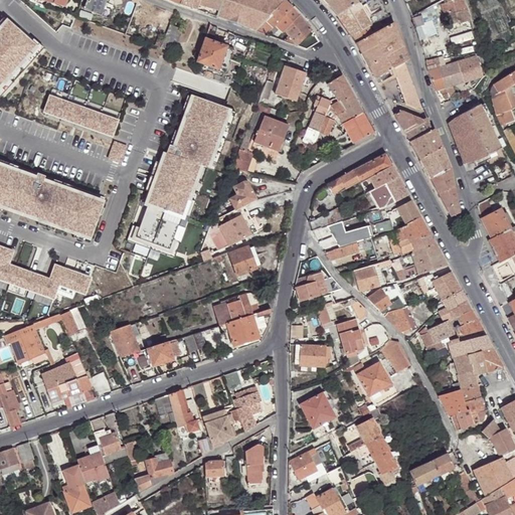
[(87,0),(83,9),(101,16),(107,0),(87,0)]
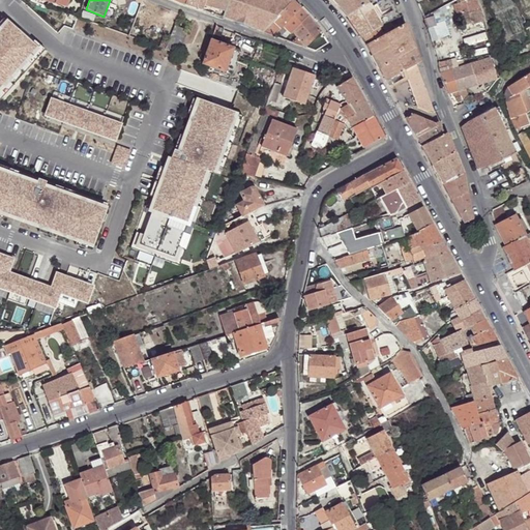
[(186,0),(185,4),(203,9),(205,0),(186,0)]
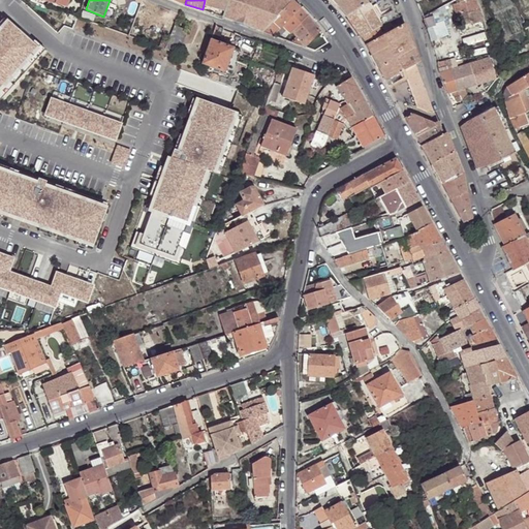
[(262,31),(273,21),(276,17),(273,16),(277,3),(274,3),(275,0),(274,0),(205,0),(203,9),(223,18),(262,31)]
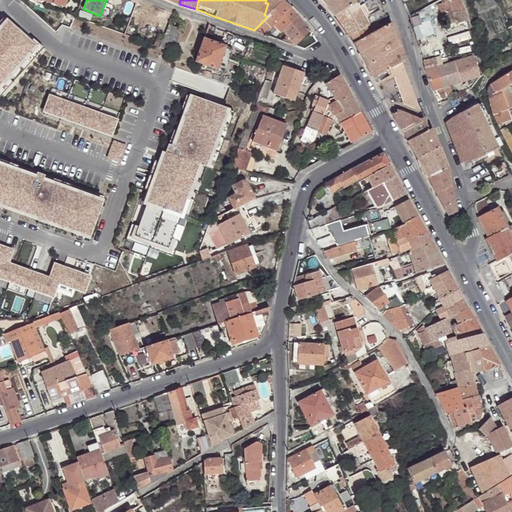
[(280,2),(274,0),(265,0),(266,0),(265,3),(268,3),(264,15),(267,16),(280,2)]
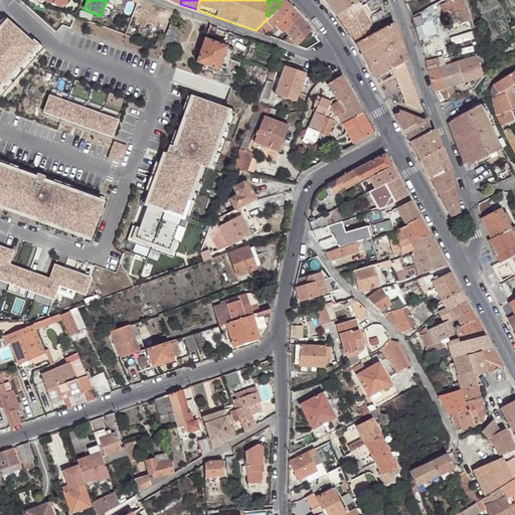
[(269,16),(266,20),(273,27),(275,24),(292,7),(284,0),(283,0),(282,2),(269,16)]
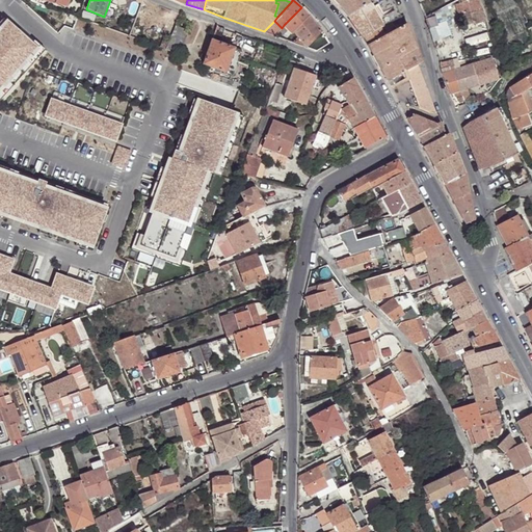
[(334,0),(347,15),(369,3),(366,0),(334,0)]
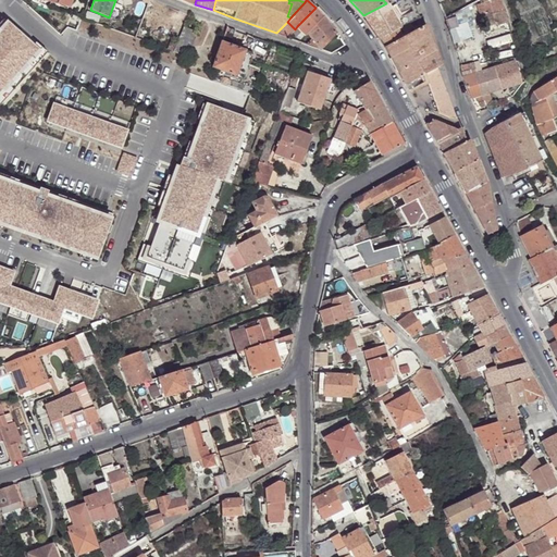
[(372,27),(413,4),(411,0),(392,0),(386,3),(363,15),(372,27)]
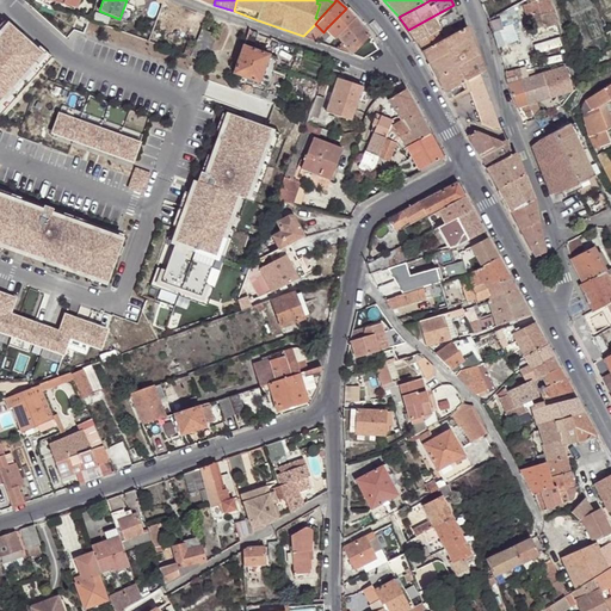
[(610,0),(597,0),(604,12),(610,7),(610,0)]
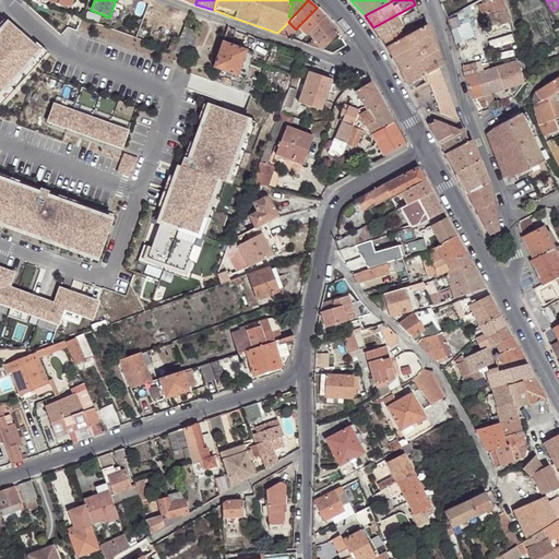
[(421,19),(415,4),(373,27),(381,39),(421,19)]
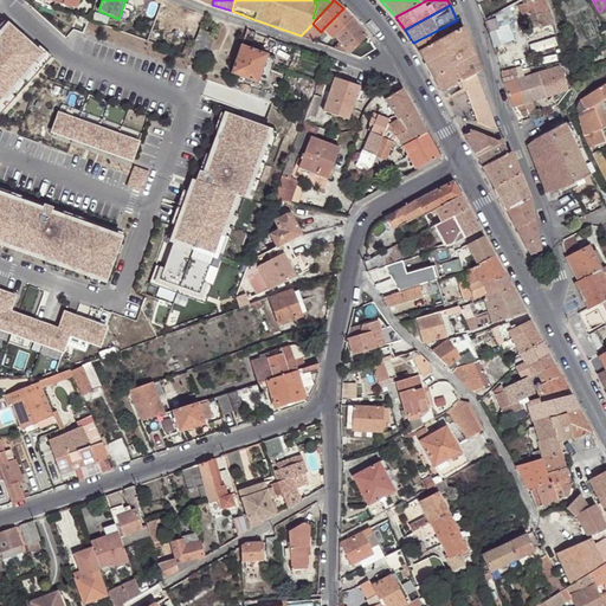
[(348,53),(366,34),(352,18),(343,8),(323,28),(333,38),(335,36),(337,39),(336,43),(334,49),(348,53)]
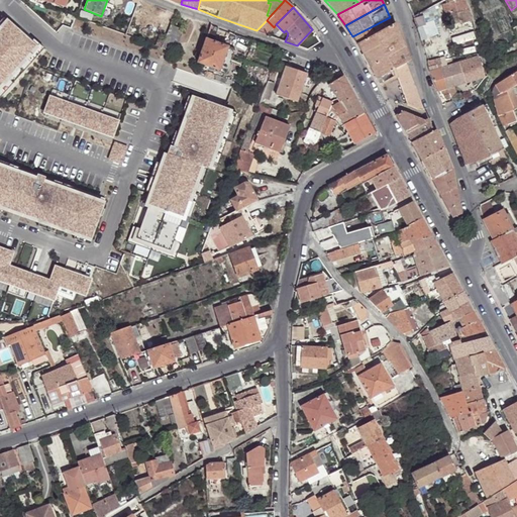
[(417,28),(426,25),(423,15),(414,18),(417,28)]
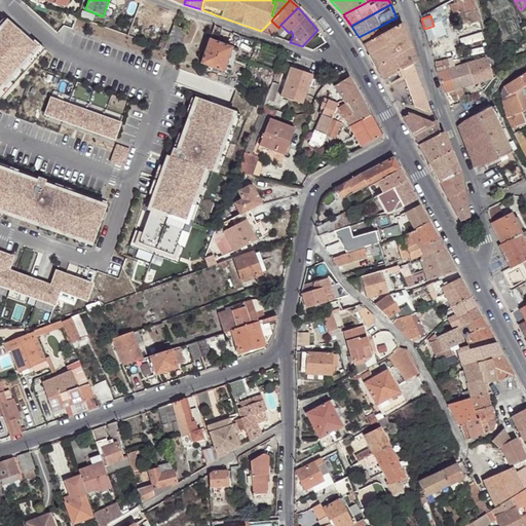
[(401,24),(398,16),(397,17),(359,37),(383,80),(402,70),(406,80),(415,107),(413,107),(425,112),(428,112),(430,111),(413,65),(417,63),(402,24),(401,24)]
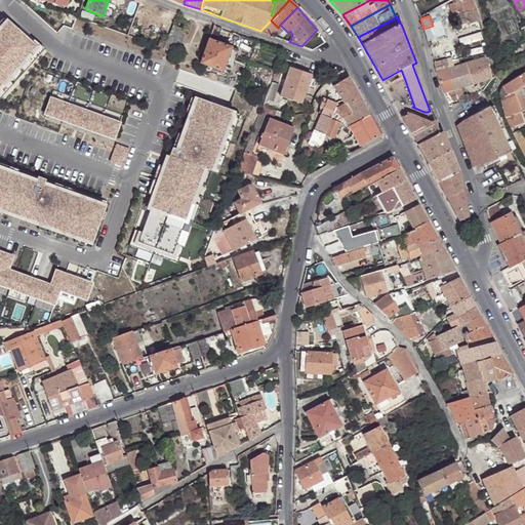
[(0,98),(42,52),(4,17),(0,22),(0,98)]
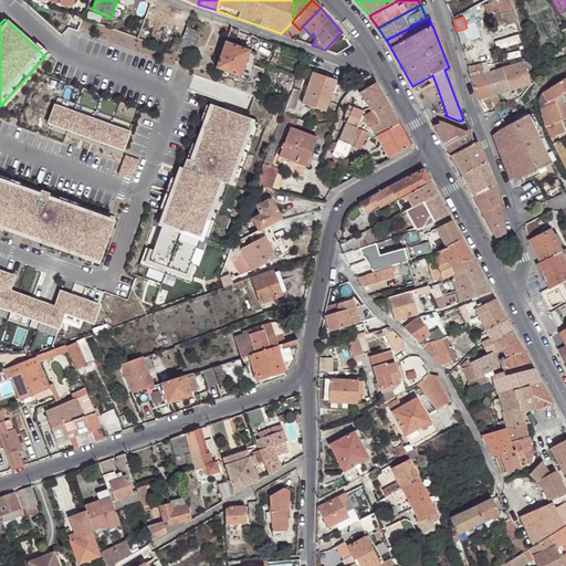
[(540,35),(556,31),(553,19),(536,22),(540,35)]
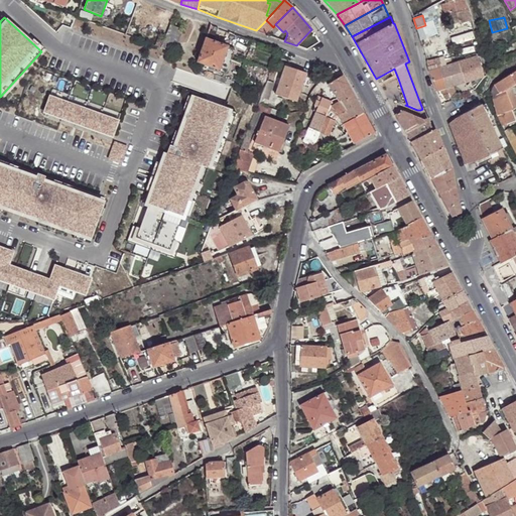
[(103,27),(113,30),(115,25),(106,22),(103,27)]
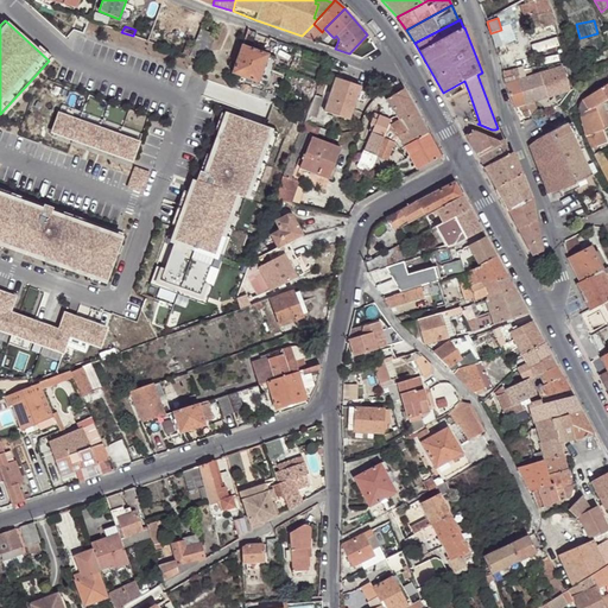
[(198,59),(204,62),(215,36),(201,29),(191,48),(188,56),(189,56),(198,59)]
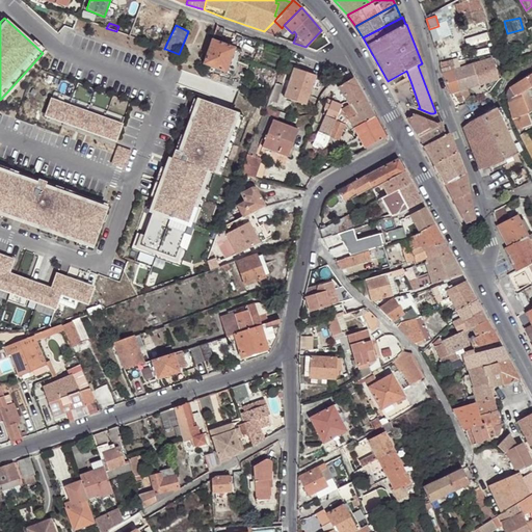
[(211,68),(211,70),(210,70),(214,71),(215,69),(233,76),(242,51),(219,43),(225,28),(217,26),(212,41),(204,64),(211,68)]
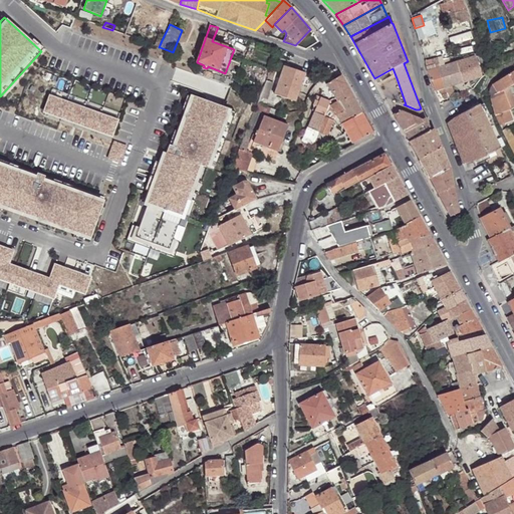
[(269,30),(265,34),(283,41),(285,36),(269,30)]
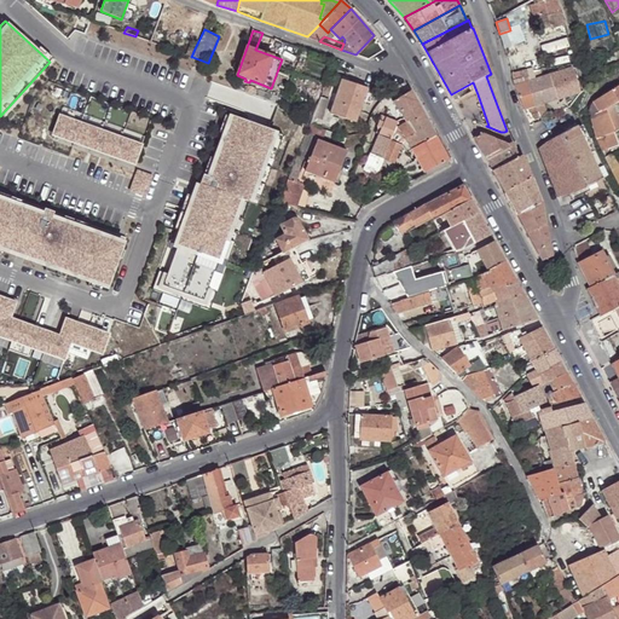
[(202,61),(192,57),(189,64),(198,68),(202,61)]
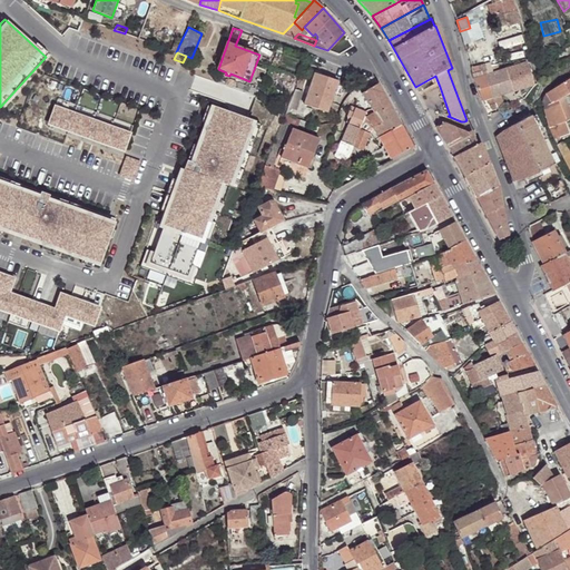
[(483,100),(536,84),(528,62),(521,65),(521,62),(516,65),(517,67),(503,70),(494,72),(474,79),(483,100)]
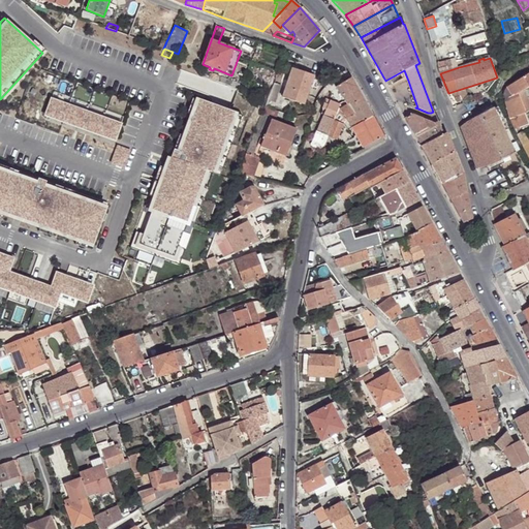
[(459,67),(467,65),(464,59),(456,60),(459,67)]
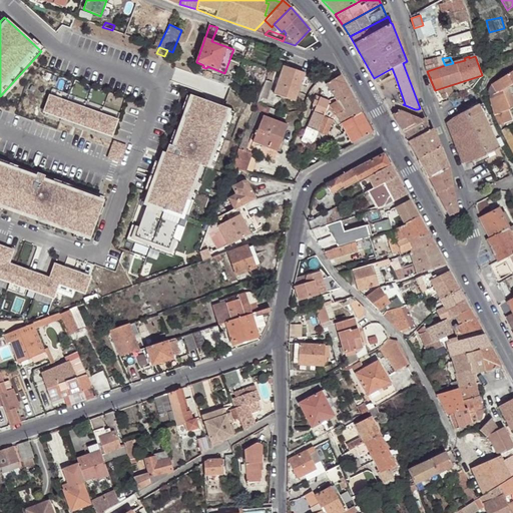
[(205,71),(206,68),(202,67),(203,67),(195,64),(192,72),(203,76),(205,71)]
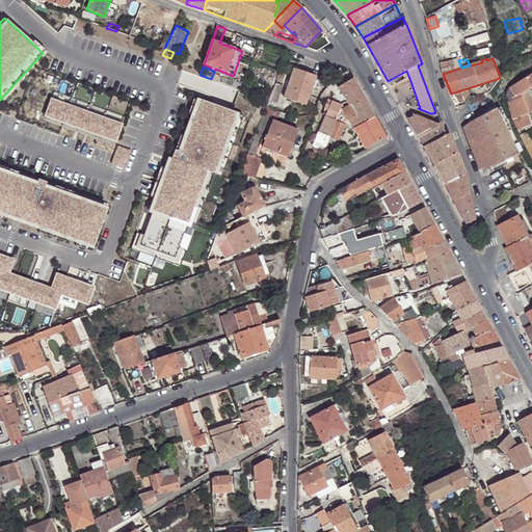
[(307,96),(315,76),(294,68),(283,98),(304,106),(309,97),(307,96)]
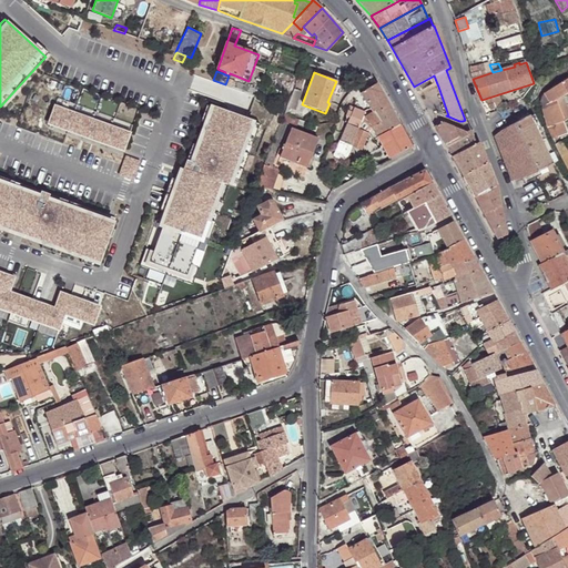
[(567,92),(567,79),(547,93),(551,103),(556,101),(563,97),(567,92)]
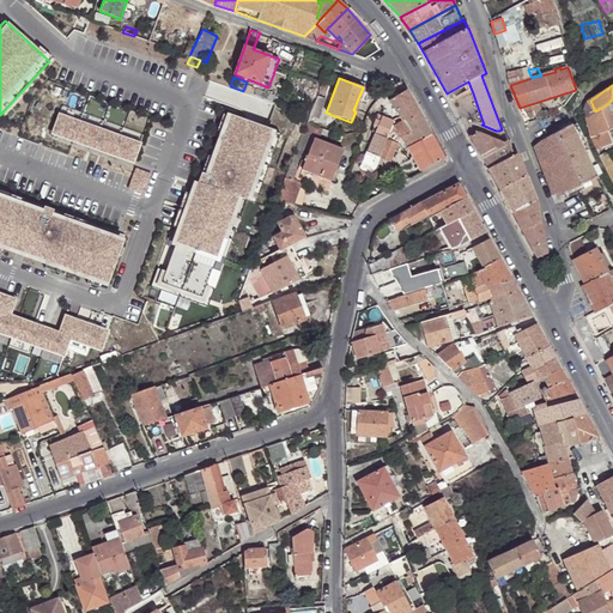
[(404,123),(420,113),(407,89),(402,92),(389,101),(395,109),(401,119),(404,123)]
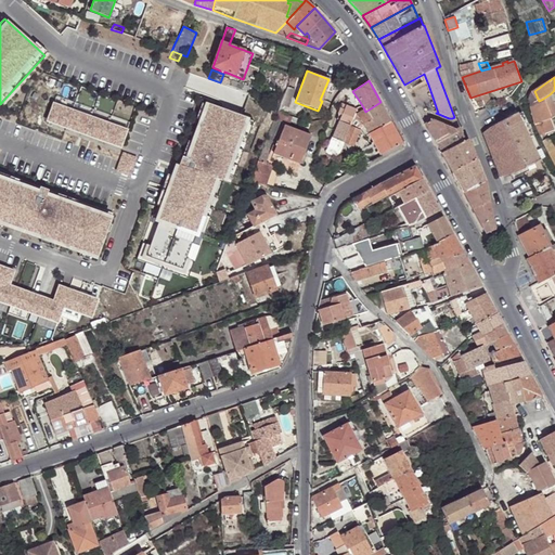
[(287,87),(278,112),(282,113),(284,106),(286,107),(294,89),(287,87)]
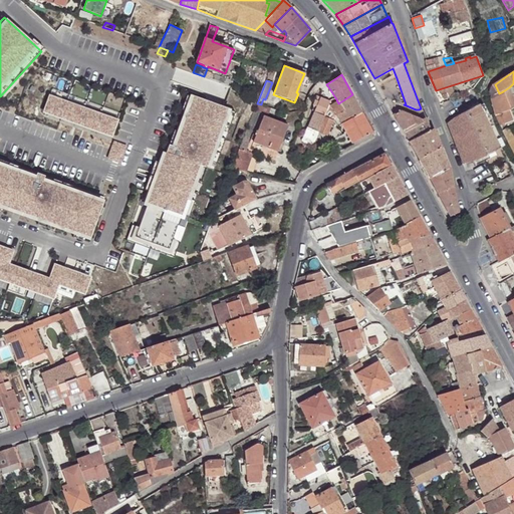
[(495,84),(493,85),(499,101),(503,112),(510,107),(503,91),(499,93),(495,84)]
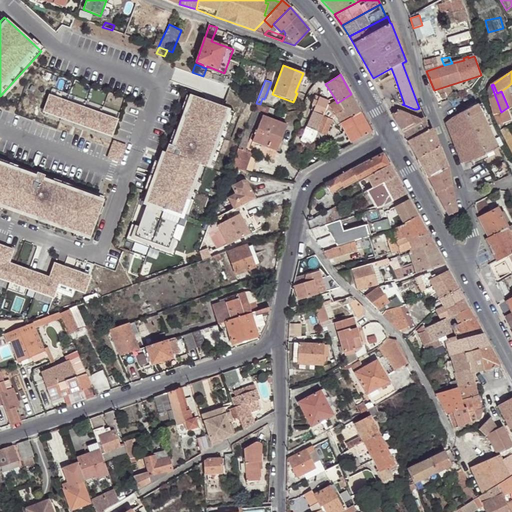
[(489,99),(494,116),(500,113),(501,112),(497,101),(491,85),(488,91),(489,99)]
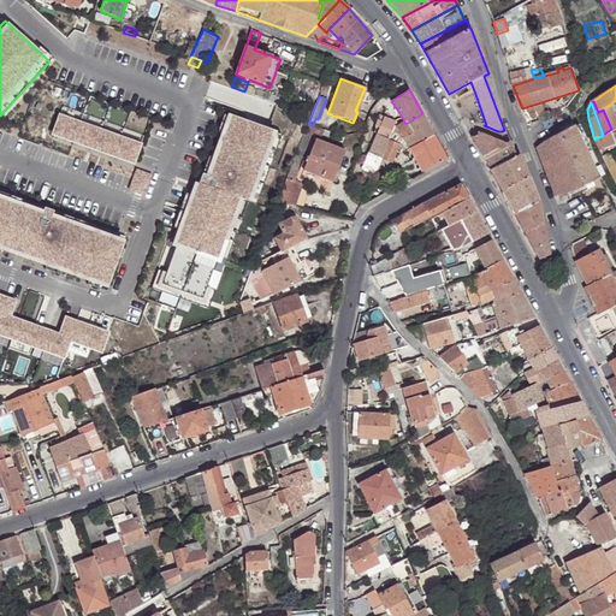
[(611,129),(612,132),(615,130),(615,118),(610,105),(603,110),(611,129)]
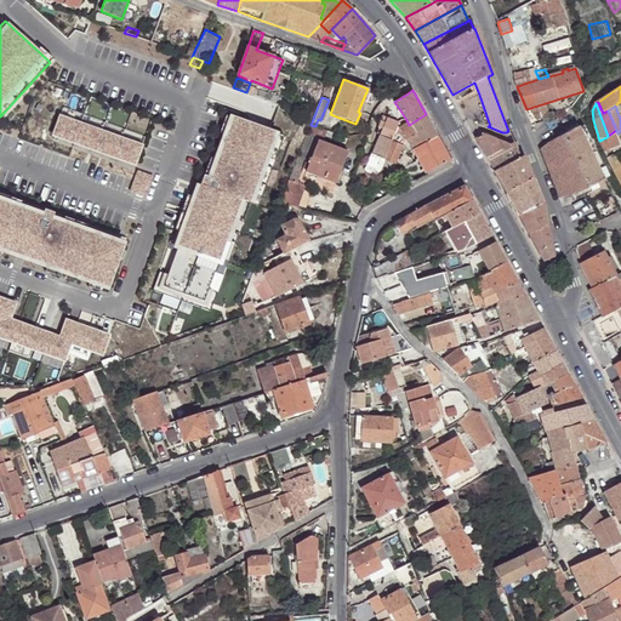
[(410,138),(431,125),(426,114),(409,125),(406,120),(404,123),(406,126),(411,134),(408,135),(410,138)]
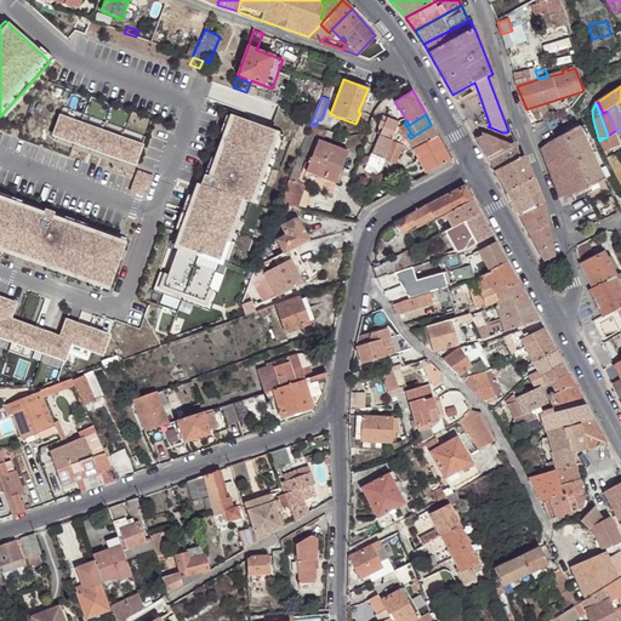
[(284,136),(227,115),(197,198),(187,195),(153,290),(211,311),(250,203),(258,206),(284,136)]
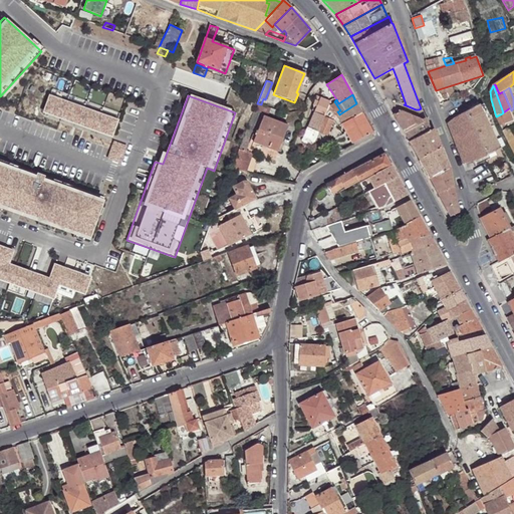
[(117,120),(50,96),(44,111),(111,137),(117,120)]
